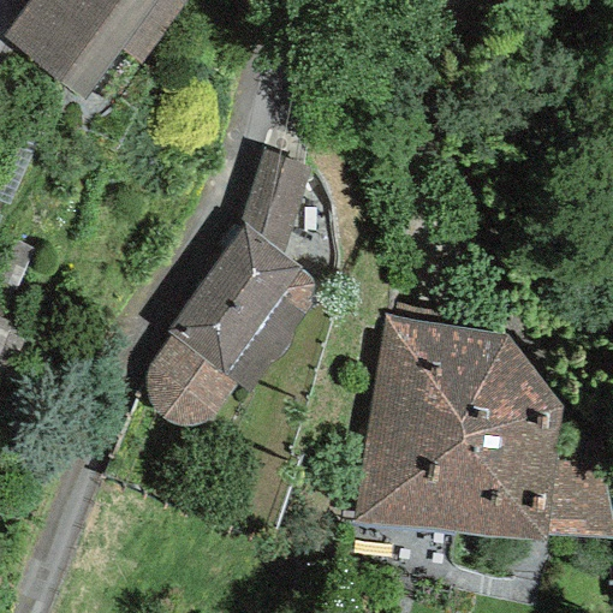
[(30,0),(5,34),(87,96),(123,47),(143,61),(189,0),(30,0)]
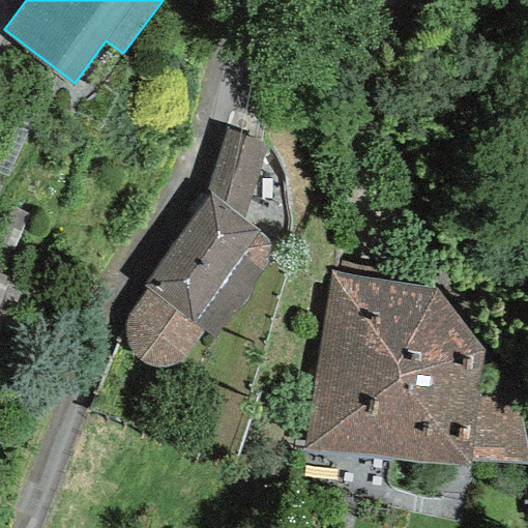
[(267,143),(226,129),(207,191),(211,192),(244,218),(267,143)]
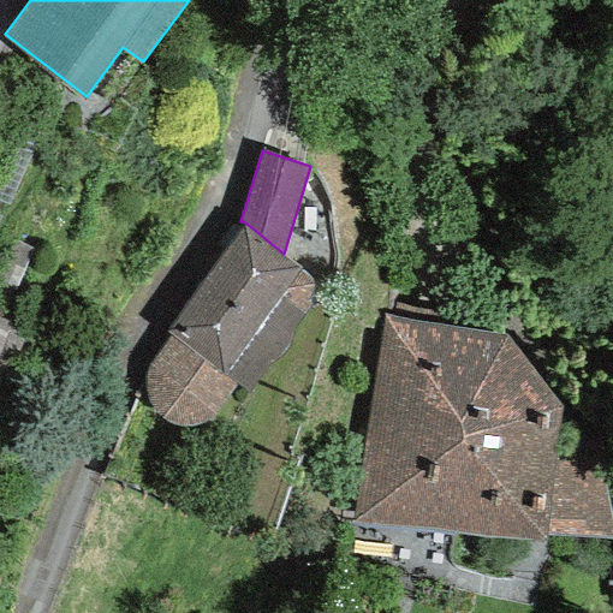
[(284,254),(245,222),(167,331),(173,334),(166,343),(158,355),(152,368),(149,380),(150,397),(154,408),(162,420),(167,423),(180,426),(195,424),(204,423),(213,420),(239,382),(250,392),(311,303),(314,292),(313,281),(304,269),(284,254)]
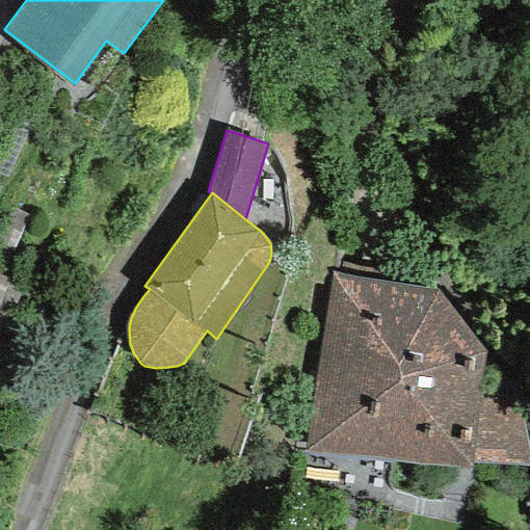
[(436,288),(335,271),(310,451),(473,465),(474,457),(481,397),(487,352),(436,288)]
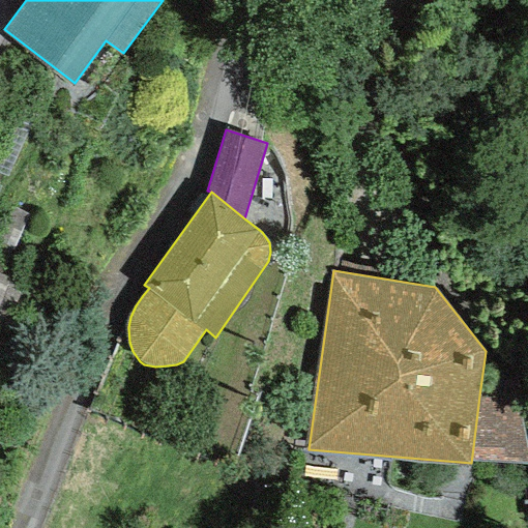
[(0,308),(10,285),(0,281),(0,308)]
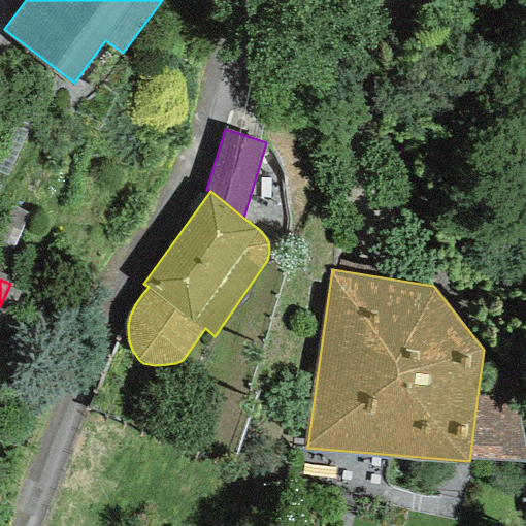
[(525,442),(519,411),(478,394),(470,454),(525,457),(525,442)]
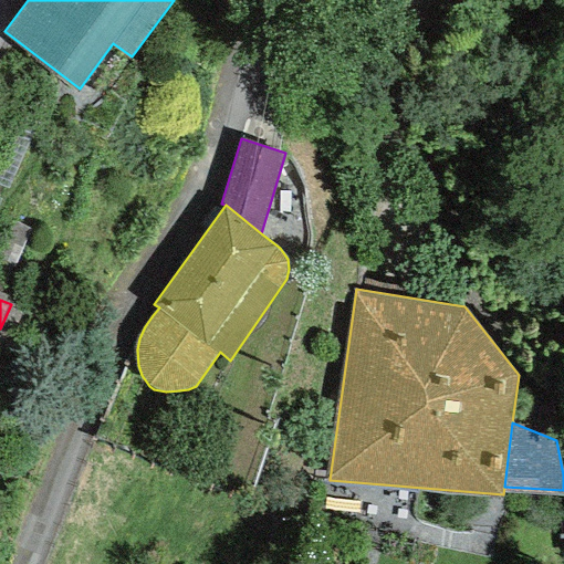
All buildings are outlined.
